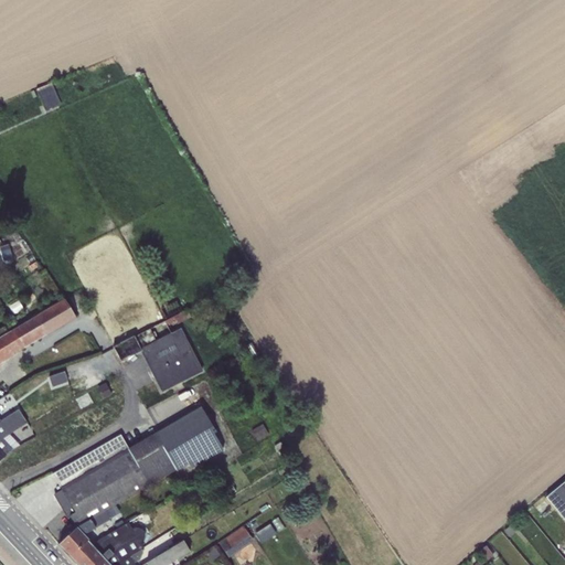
[(51,84),(36,89),(45,112),(61,105),(51,84)]
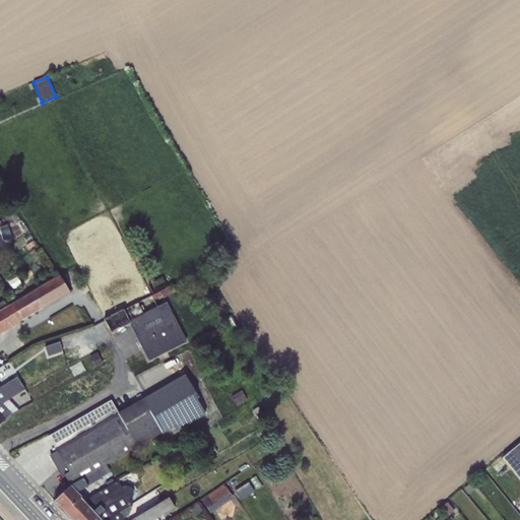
[(4,225),(0,226),(0,231),(2,241),(11,239),(8,224),(4,225)]
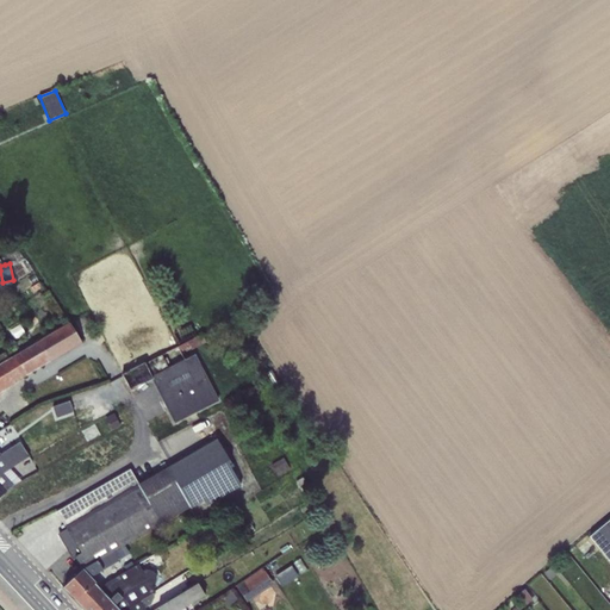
[(39,341),(50,361),(81,342),(69,323),(39,341)]
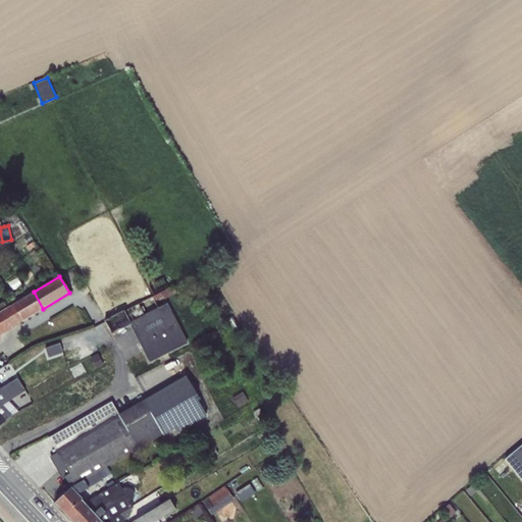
[(17,277),(8,282),(13,291),(22,286),(17,277)]
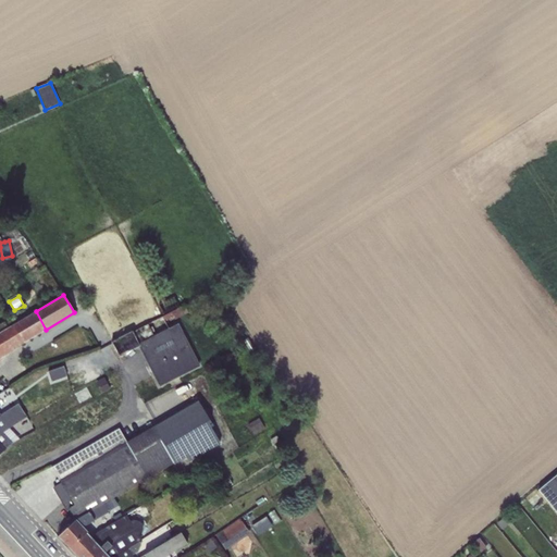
[(184,305),(162,317),(165,324),(188,312),(185,307),(184,305)]
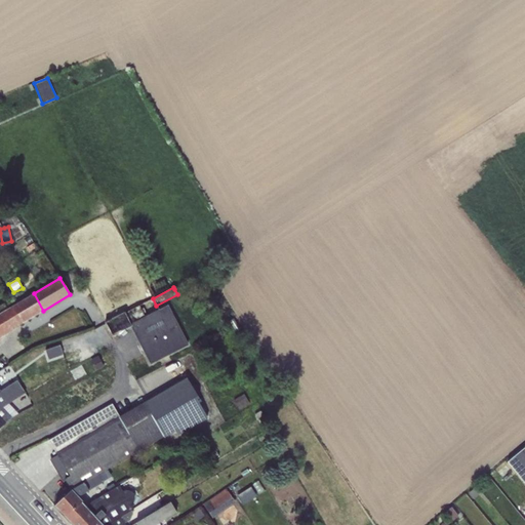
[(0,313),(0,336),(43,311),(34,293),(0,313)]
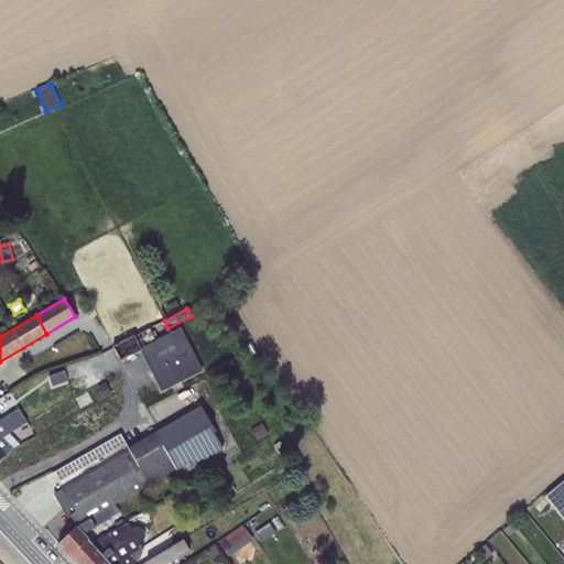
[(150,328),(112,347),(119,360),(140,350),(161,391),(202,370),(181,327),(171,333),(170,333),(155,340),(150,328)]
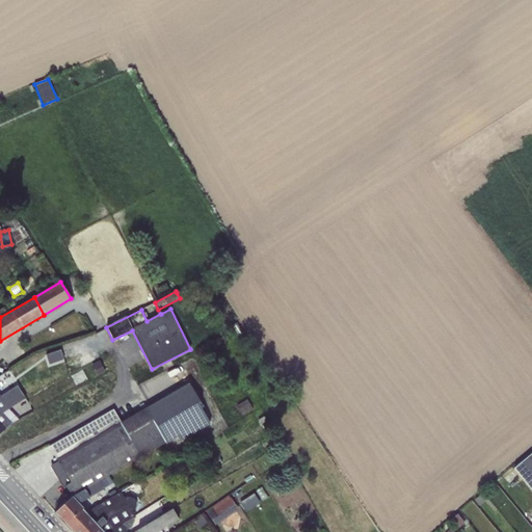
[(60,350),(46,354),(49,365),(63,360),(60,350)]
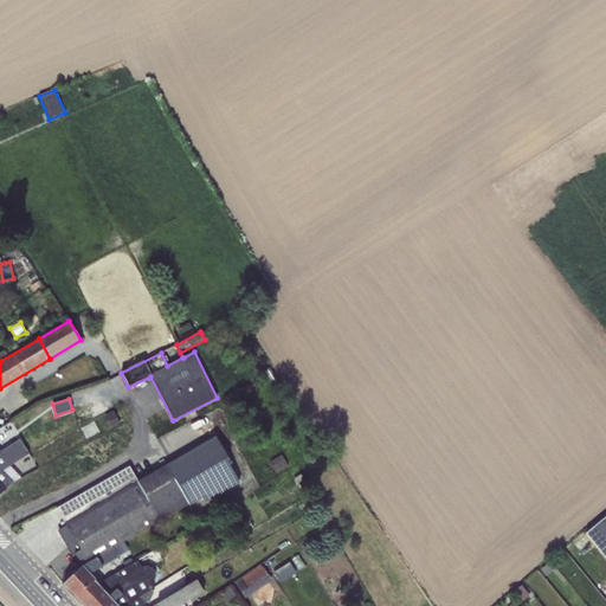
[(113,411),(103,416),(110,427),(120,423),(113,411)]
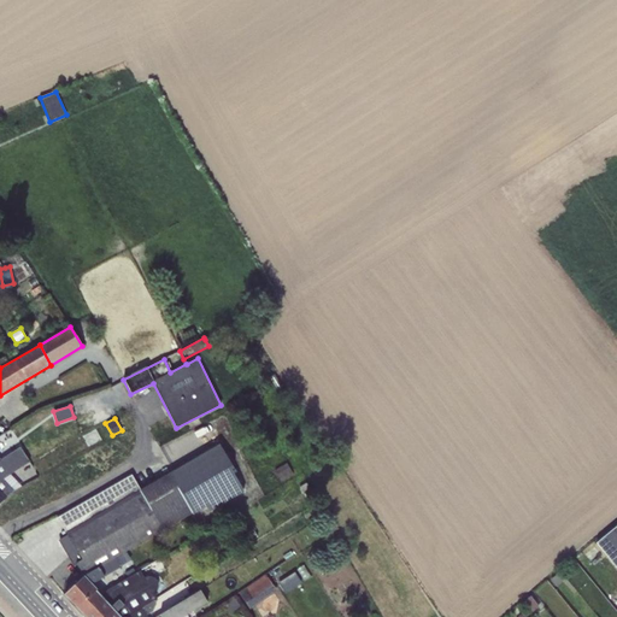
[(13,434),(0,438),(0,448),(4,448),(5,452),(18,447),(13,434)]
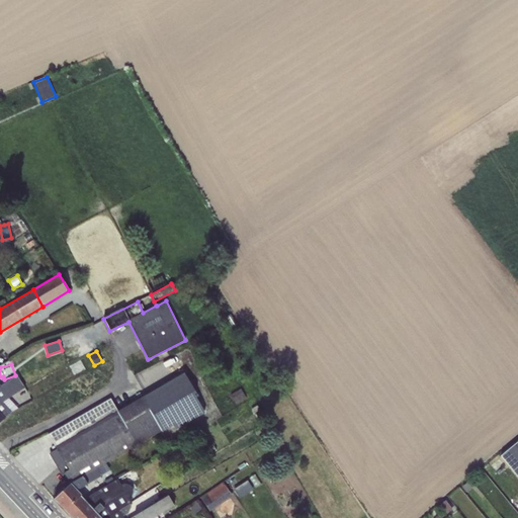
[(184,372),(142,397),(162,431),(162,432),(173,425),(176,430),(204,413),(194,395),(196,394),(184,372)]
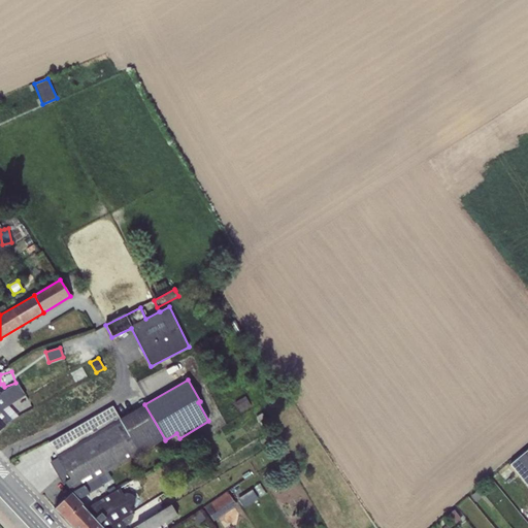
[(0,393),(0,430),(15,416),(6,406),(25,395),(17,383),(0,393)]
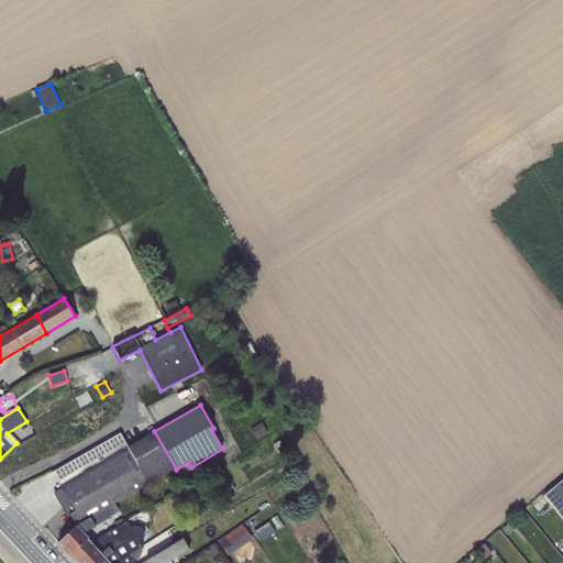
[(262,422),(250,429),(256,440),(267,433),(262,422)]
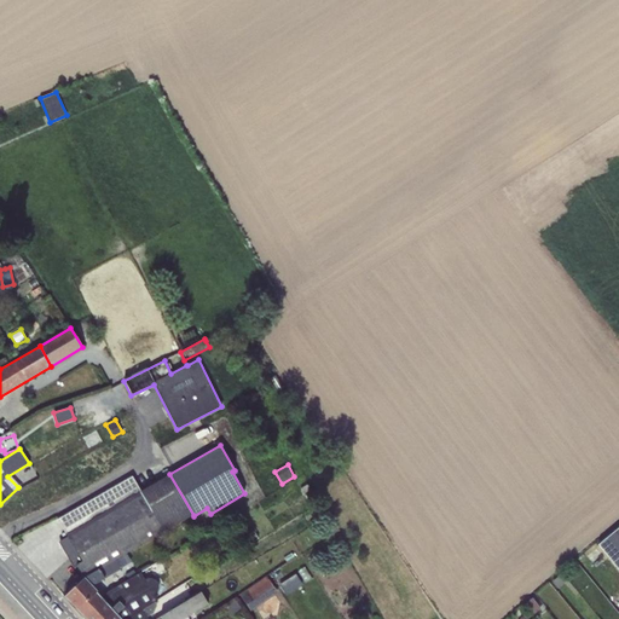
[(183,521),(194,515),(169,474),(140,491),(134,481),(132,476),(77,508),(57,519),(68,537),(58,542),(74,567),(76,566),(84,578),(115,560),(165,532),(183,521)]
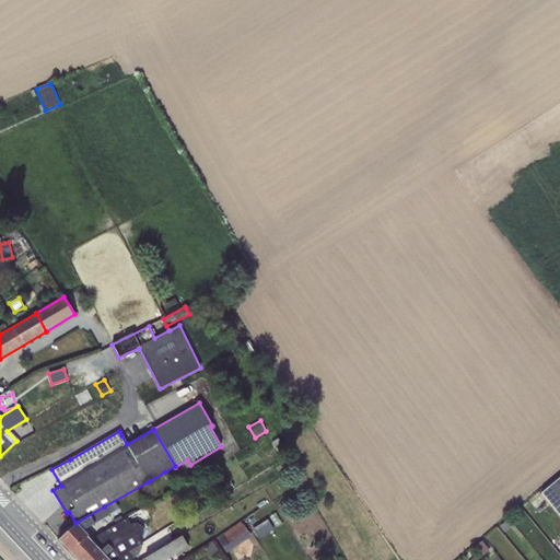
[(277,440),(271,442),(276,452),(283,448),(278,439),(277,440)]
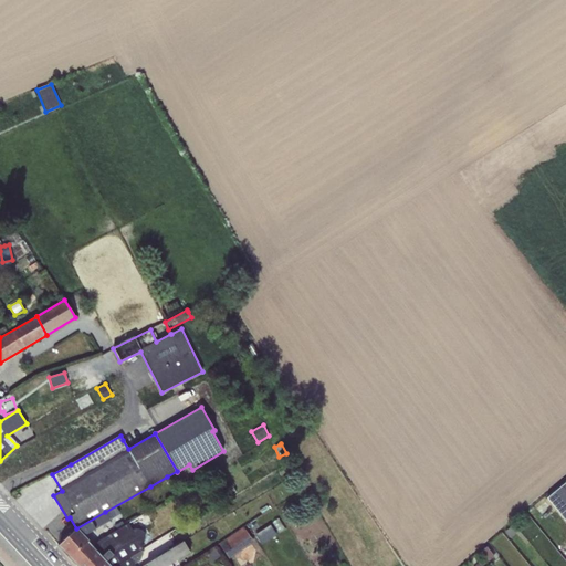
[(565,490),(562,485),(546,498),(565,521),(565,490)]
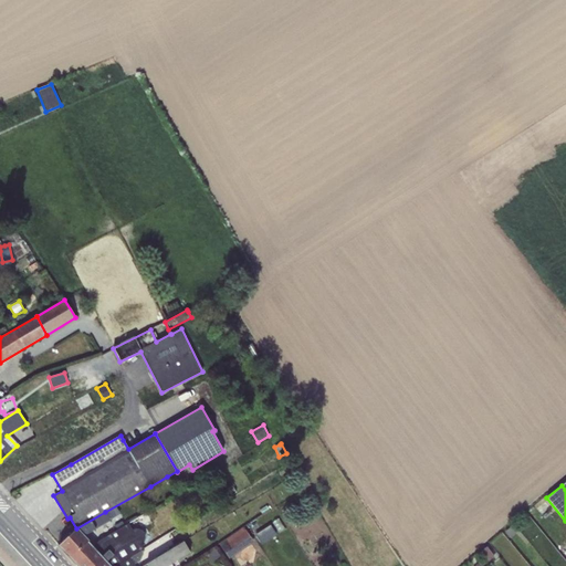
[(105,512),(76,528),(59,546),(70,557),(76,564),(91,545),(84,535),(111,521),(105,512)]
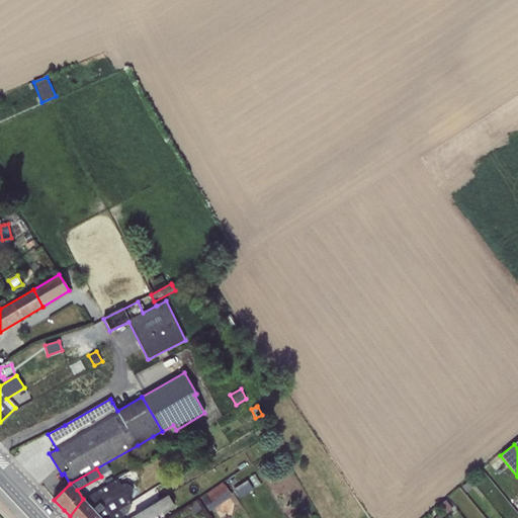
[(255,473),(249,478),(255,488),(261,484),(255,473)]
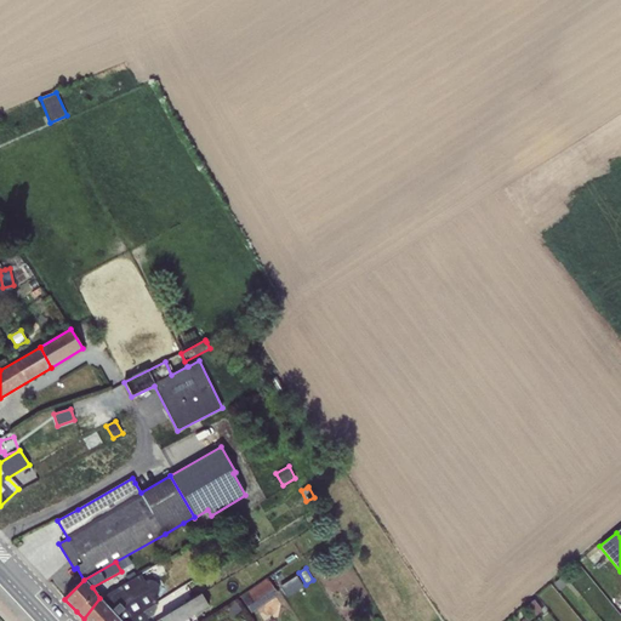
[(100,598),(84,619),(85,620),(131,620),(155,604),(158,602),(154,597),(157,594),(159,592),(159,588),(158,586),(158,584),(155,581),(152,580),(149,580),(148,580),(144,581),(141,575),(100,598)]
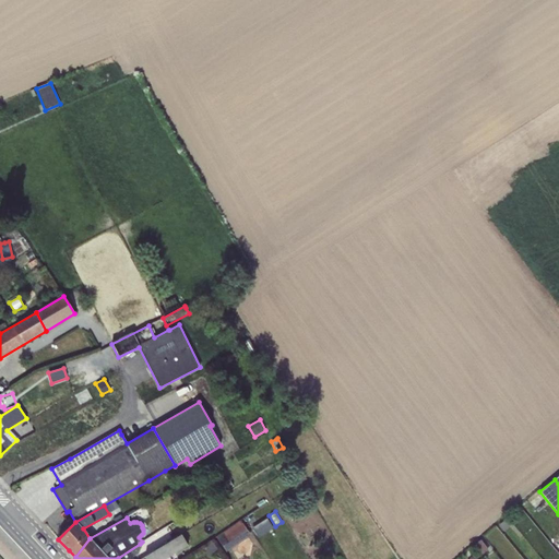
[(266,519),(251,527),(259,538),(273,528),(266,519)]
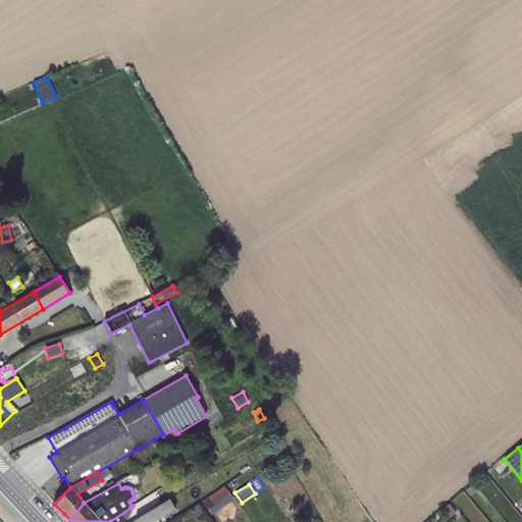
[(472,484),(466,489),(470,496),(476,490),(472,484)]
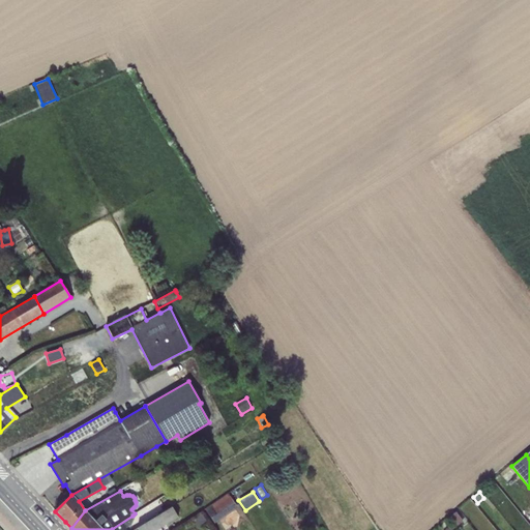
[(228,493),(205,508),(214,523),(238,507),(228,493)]
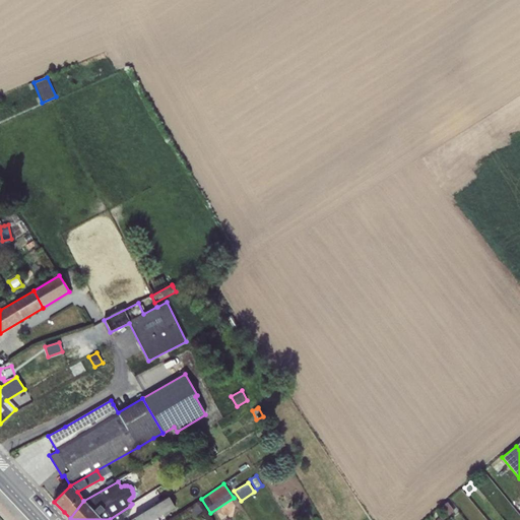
[(130,519),(154,519),(175,508),(170,500),(169,498),(130,519)]
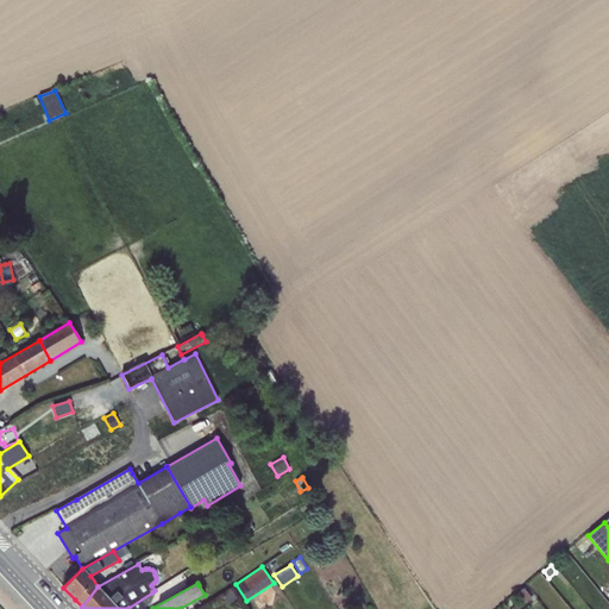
[(525,589),(516,594),(526,606),(533,601),(525,589)]
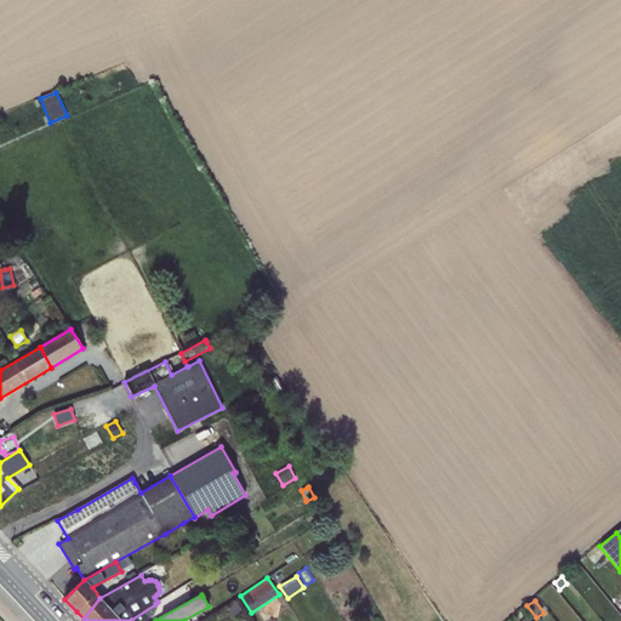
[(155,604),(131,620),(148,620),(147,619),(153,615),(158,608),(155,604)]
